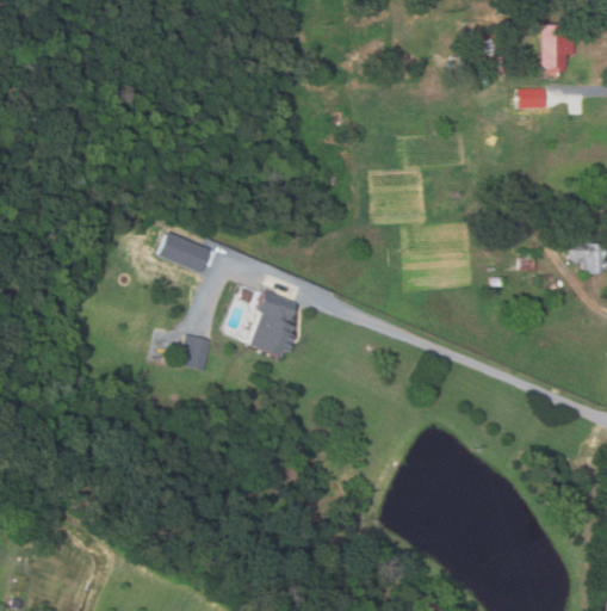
[(546,25),(563,25),(563,38),(574,38),(573,54),(568,54),(568,69),(553,68),(553,63),(542,63),(542,34),(545,34),(546,25)]
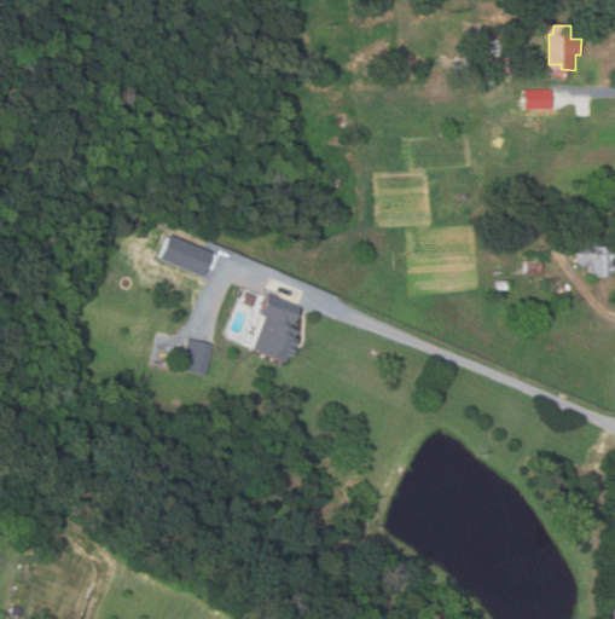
[(503,41),(503,57),(493,56),(493,40),(503,41)]
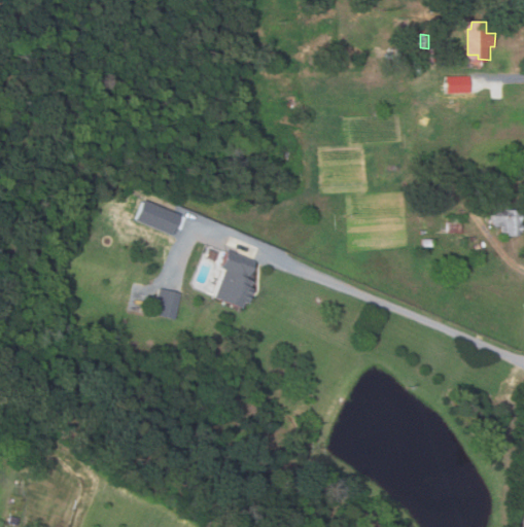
[(504,236),(503,225),(494,225),(494,221),(490,221),(489,203),(508,202),(508,207),(517,207),(517,213),(522,213),(522,222),(518,222),(519,225),(522,225),(523,232),(518,232),(518,235),(504,236)]
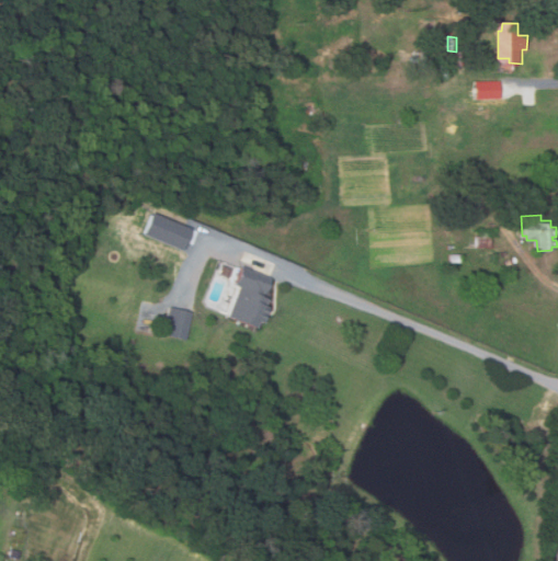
[(478,248),(478,237),(493,237),(493,248),(478,248)]
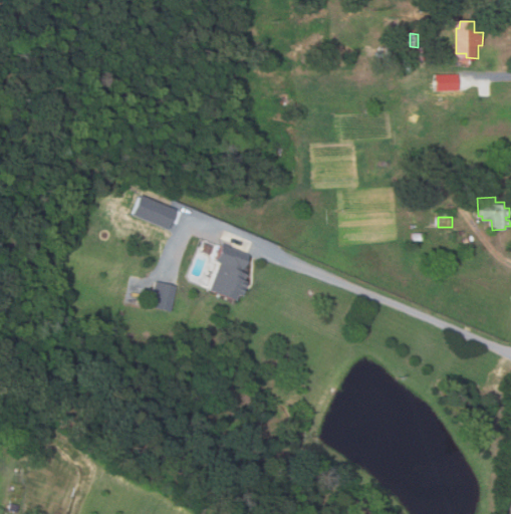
[(423,232),(424,241),(414,241),(414,233),(423,232)]
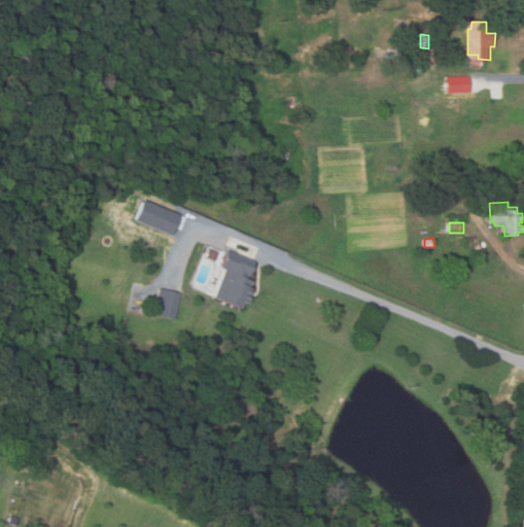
[(242,310),(215,300),(228,270),(222,267),(230,249),(257,260),(251,276),(256,278),(253,284),(257,286),(250,304),(246,302),(242,310)]
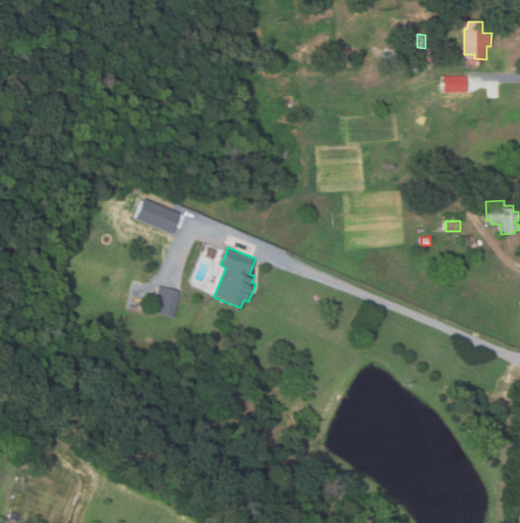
[(176,317),(155,313),(160,286),(182,290),(176,317)]
